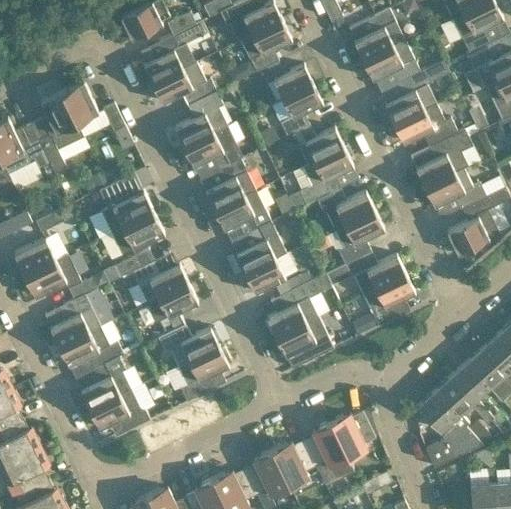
[(152,0),(119,16),(130,39),(162,23),(160,20),(170,16),(161,0),(152,0)]
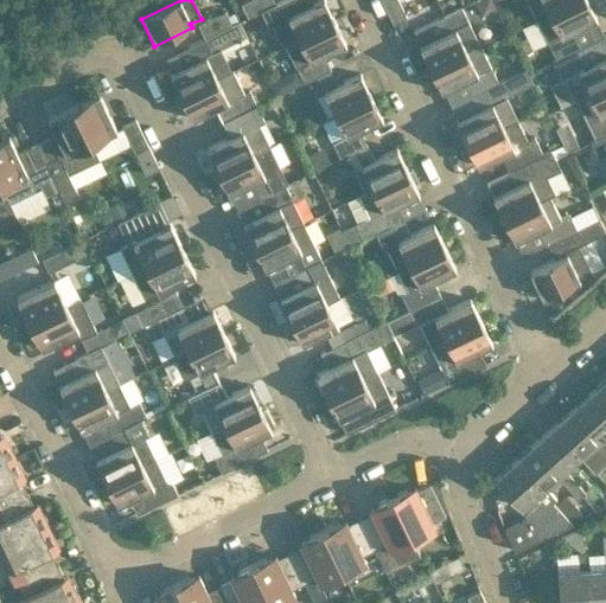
[(274,7),(274,6),(269,0),(253,0),(240,7),(246,20),(261,13),(274,7)]
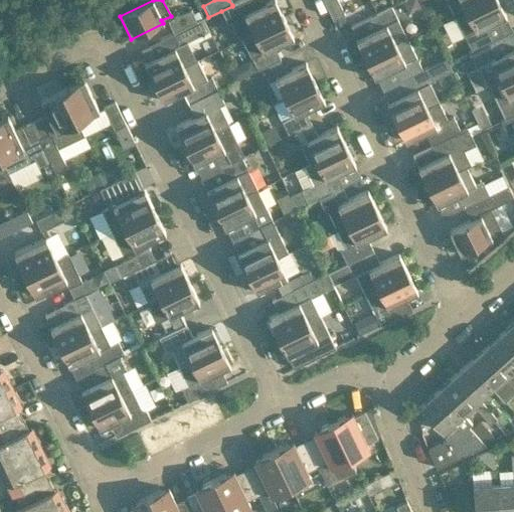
[(283,20),(274,1),(261,7),(257,0),(242,0),(232,5),(232,6),(221,11),(227,24),(229,23),(238,41),(240,39),(251,34),(252,35),(283,20)]
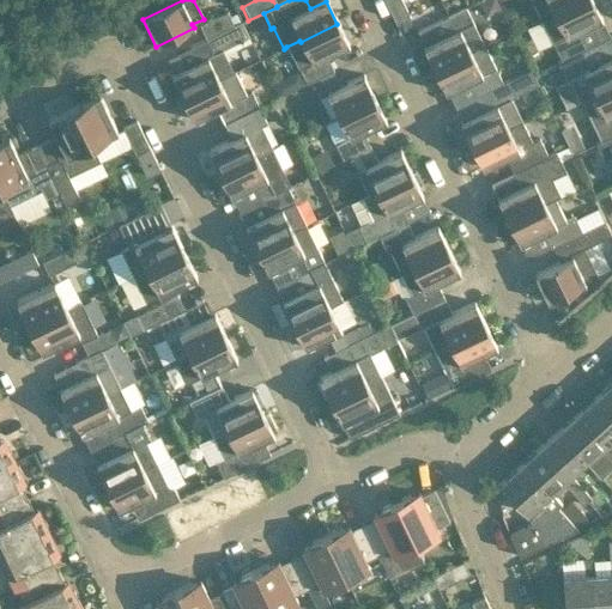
[(399,0),(382,0),(395,26),(410,20),(399,0)]
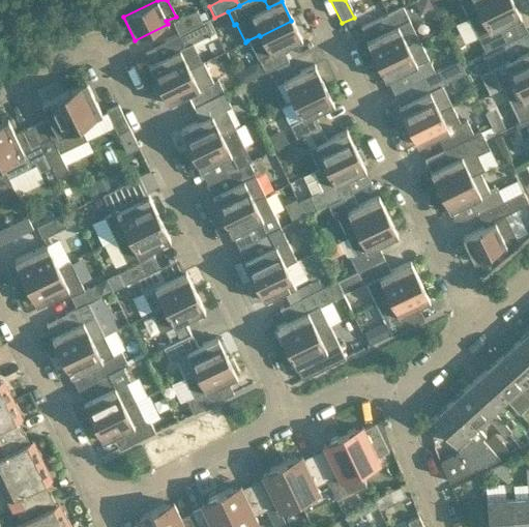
[(458,0),(467,20),(507,0),(458,0)]
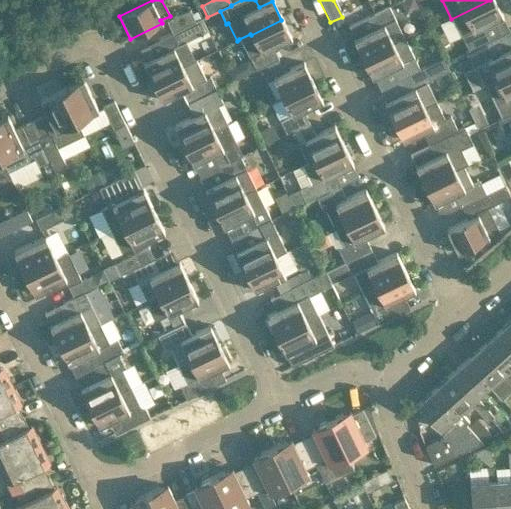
[(482,27),(502,18),(492,0),(490,0),(451,19),(468,53),(489,42),(482,27)]
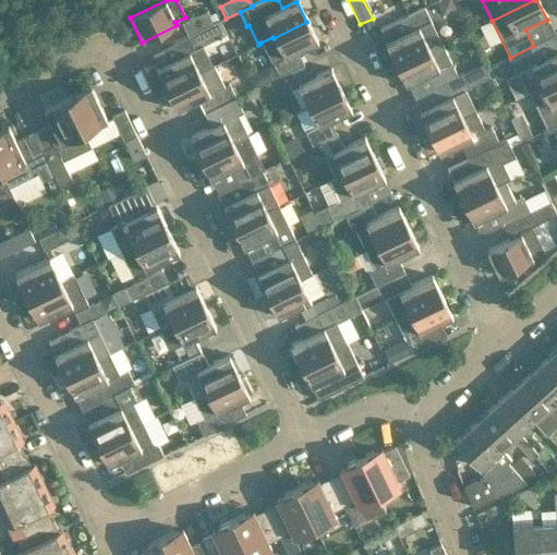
[(395,65),(439,44),(423,9),(399,21),(406,34),(385,45),(395,65)]
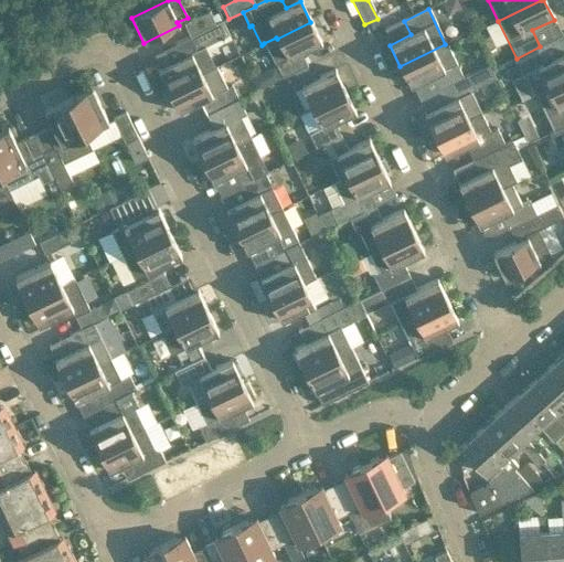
[(214,25),(209,13),(183,25),(189,38),(214,25)]
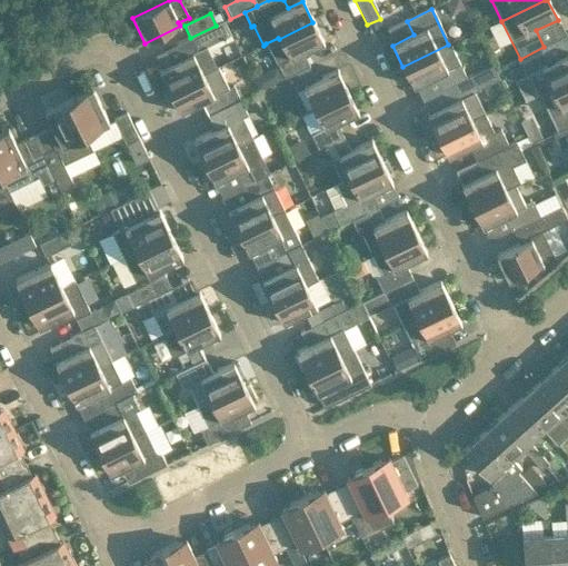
[(216,26),(190,38),(197,52),(206,48),(230,36),(223,22),(216,26)]
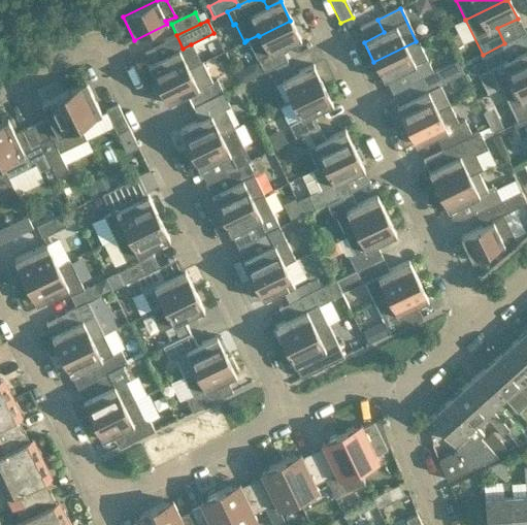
[(299,40),(290,21),(259,36),(258,35),(246,40),(257,61),(263,74),(274,69),(286,63),(280,51),(299,40)]
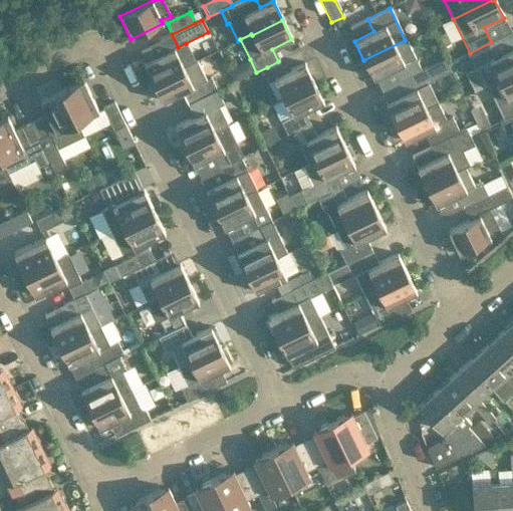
[(421,72),(405,40),(363,60),(372,79),(393,70),(399,82),(421,72)]
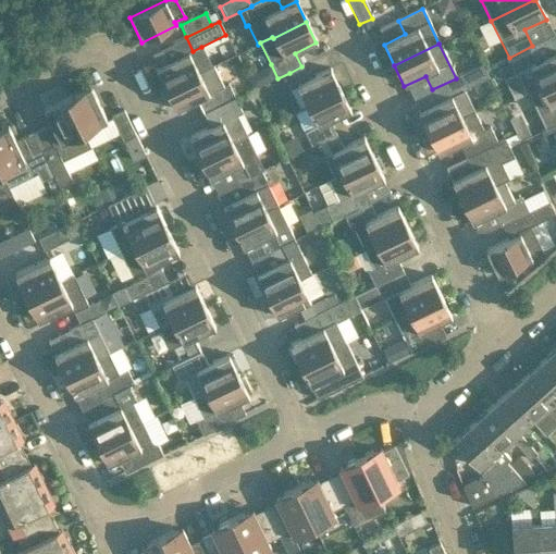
[(555,53),(540,62),(532,46),(505,59),(513,75),(518,73),(528,93),(539,87),(539,88),(555,79),(555,53)]
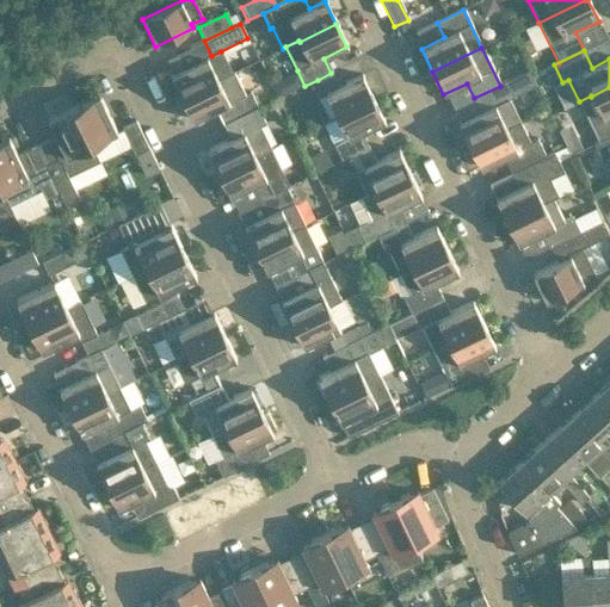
[(182,99),(230,75),(222,60),(217,59),(210,62),(208,57),(170,76),(182,99)]
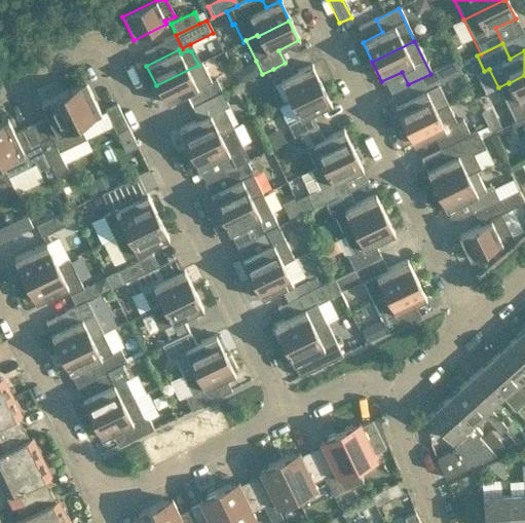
[(291,76),(285,63),(273,69),(290,101),(321,86),(311,66),(291,76)]
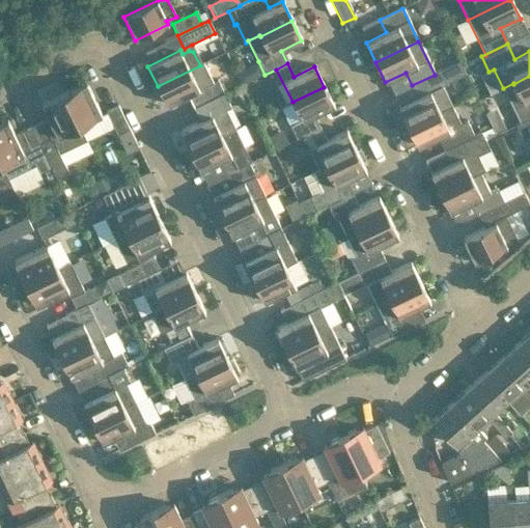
[(203,64),(200,65),(158,86),(167,106),(187,96),(194,109),(224,94),(218,81),(213,83),(203,64)]
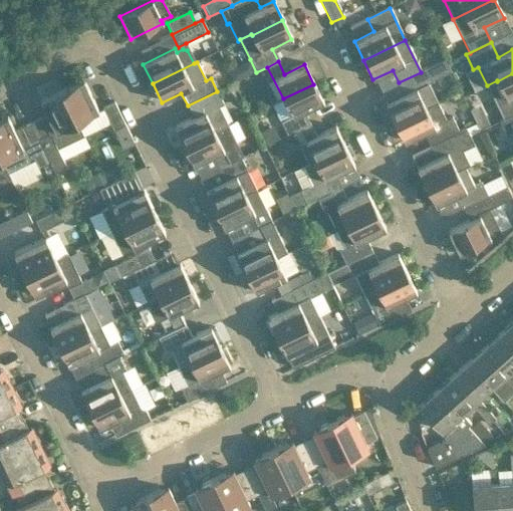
[(425,108),(437,103),(428,85),(433,83),(426,69),(421,72),(399,82),(405,95),(385,104),(395,123),(425,108)]
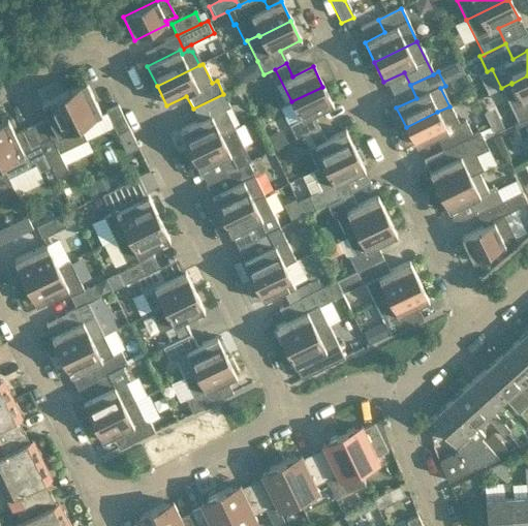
[(527,75),(511,84),(511,83),(501,88),(518,123),(527,118),(527,75)]
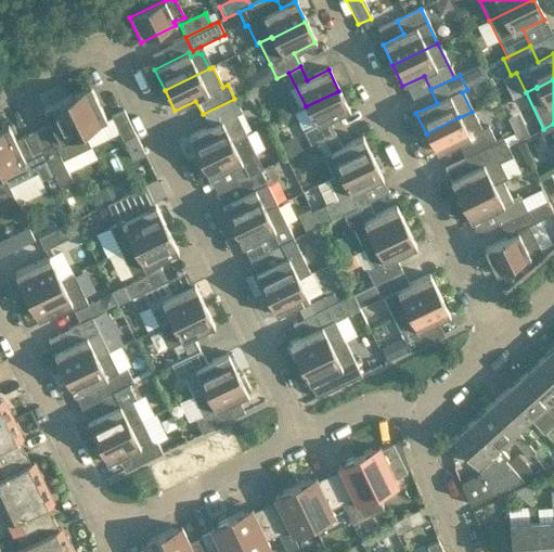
[(89,87),(65,99),(82,132),(105,122),(89,87)]
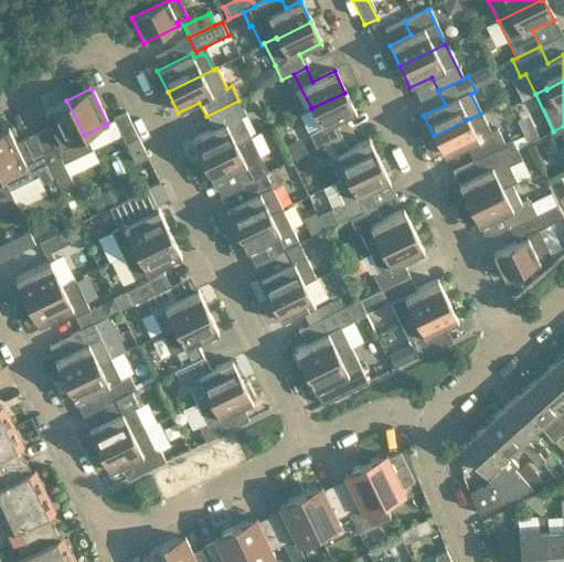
[(354,113),(344,93),(311,108),(311,109),(298,116),(315,150),(328,144),(340,138),(333,124),(354,113)]
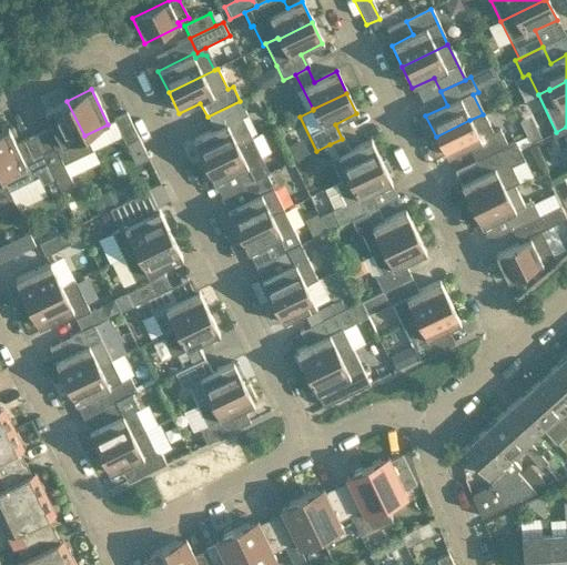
[(92,151),(90,148),(84,135),(67,101),(43,112),(51,129),(33,137),(54,181),(60,192),(73,187),(69,178),(63,165),(92,151)]
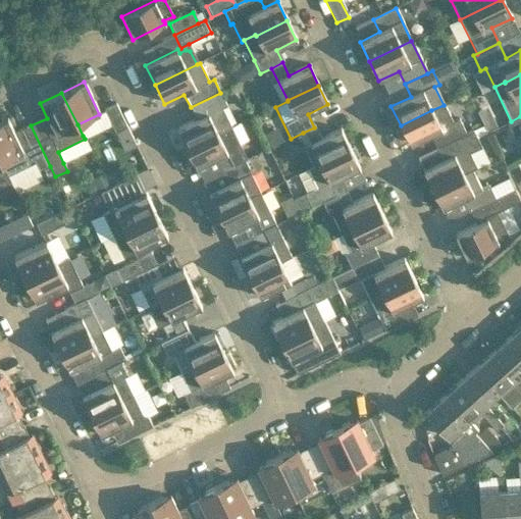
[(186,150),(230,127),(221,109),(226,106),(220,93),(191,107),(197,120),(176,130),(186,150)]
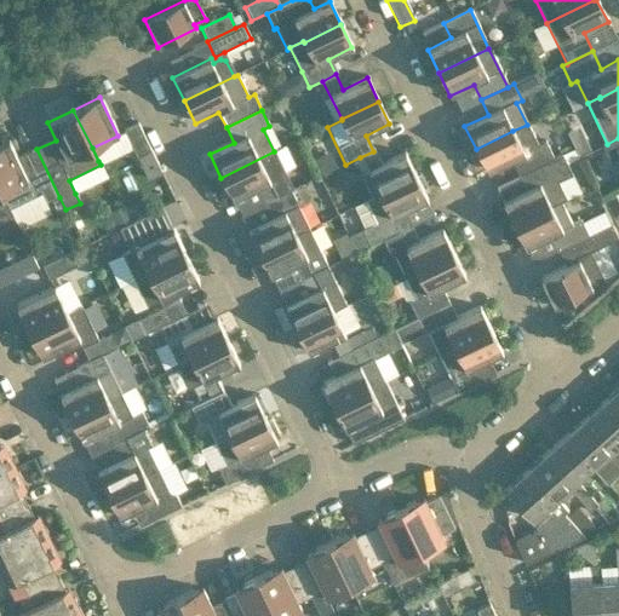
[(161,174),(137,125),(122,131),(147,182),(161,174)]
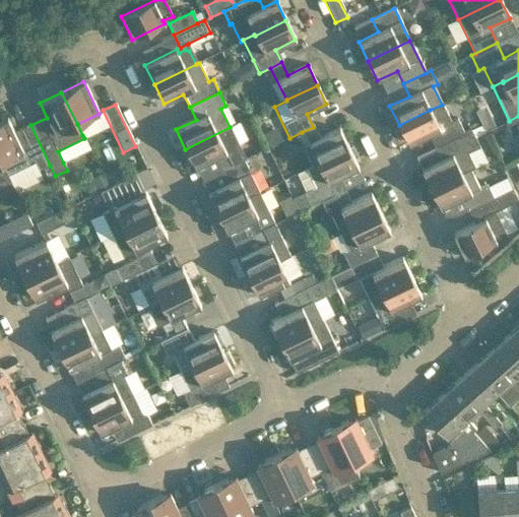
[(451,123),(442,105),(430,110),(399,125),(408,144),(428,135),(435,147),(445,142),(462,134),(456,121),(451,123)]
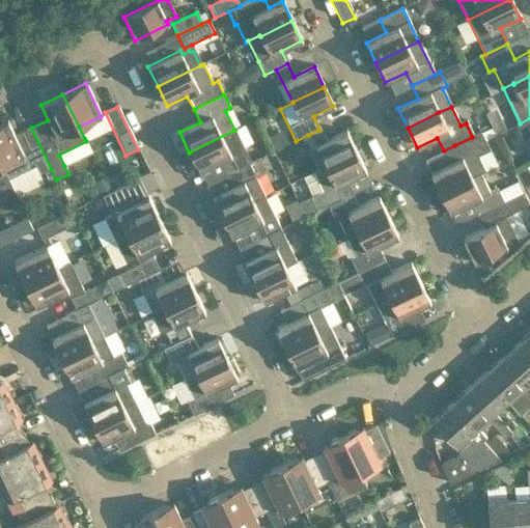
[(529,118),(520,123),(515,127),(523,142),(526,140),(529,147),(529,118)]
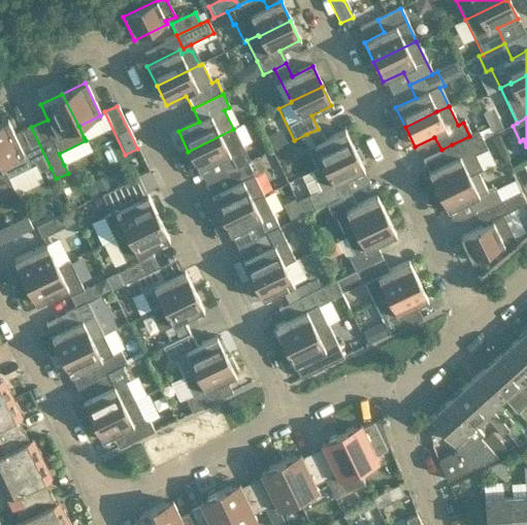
[(51,168),(31,127),(13,135),(6,121),(0,124),(0,162),(6,175),(8,179),(35,166),(38,173),(51,168)]
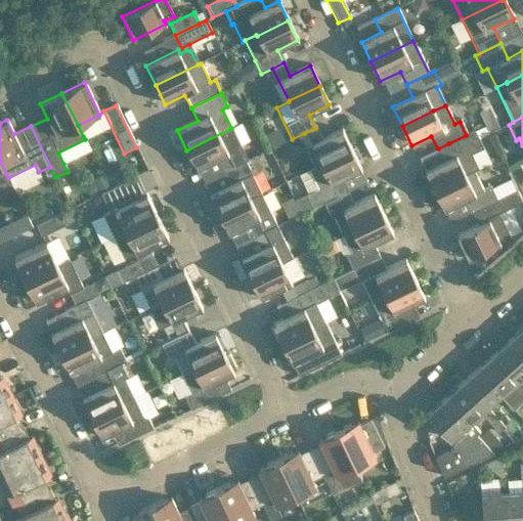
[(241,146),(231,128),(186,150),(197,169),(216,160),(222,173),(245,162),(238,148),(241,146)]
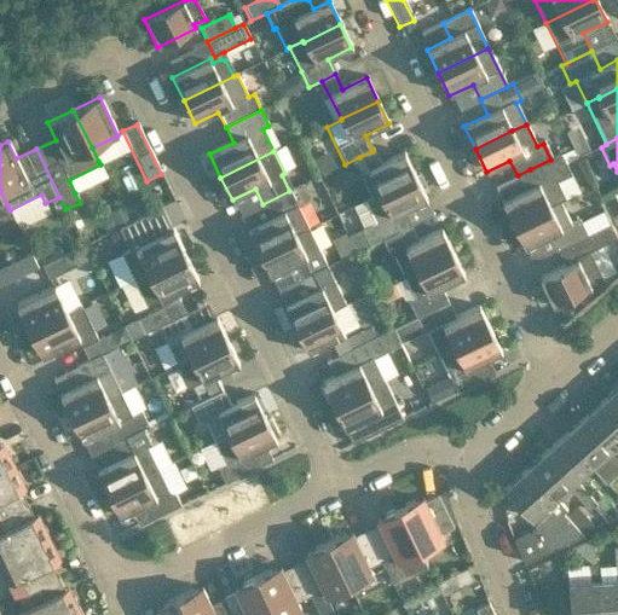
[(380,166),(373,151),(359,157),(367,172),(361,175),(363,180),(362,181),(368,192),(369,192),(371,198),(415,178),(403,155),(380,166)]
